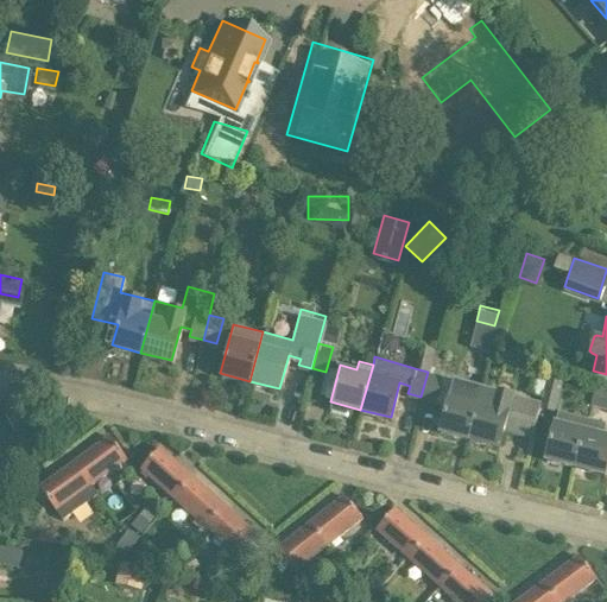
[(468,438),(482,386),(428,372),(421,397),(446,403),(438,430),(468,438)]
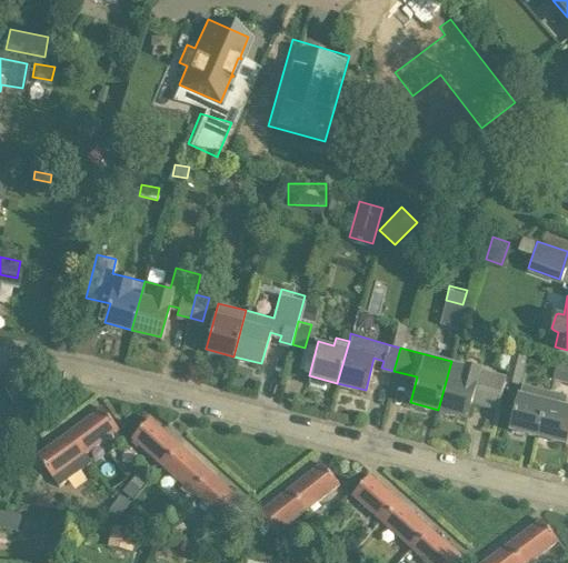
[(505,379),(518,382),(525,353),(511,350),(505,379)]
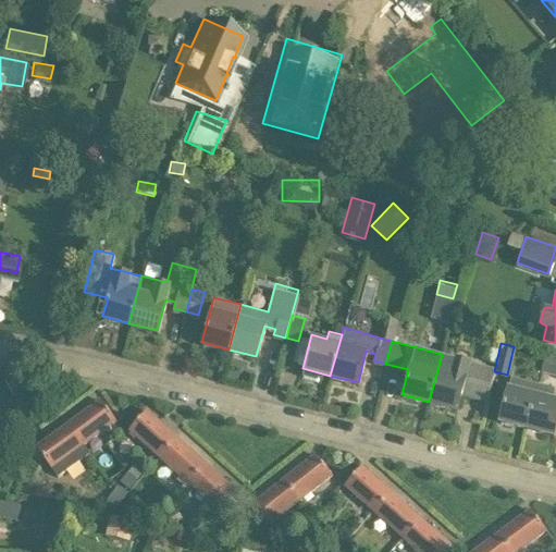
[(442,354),(429,402),(456,408),(465,378),(474,381),(473,387),(486,390),(492,367),(479,364),(442,354)]
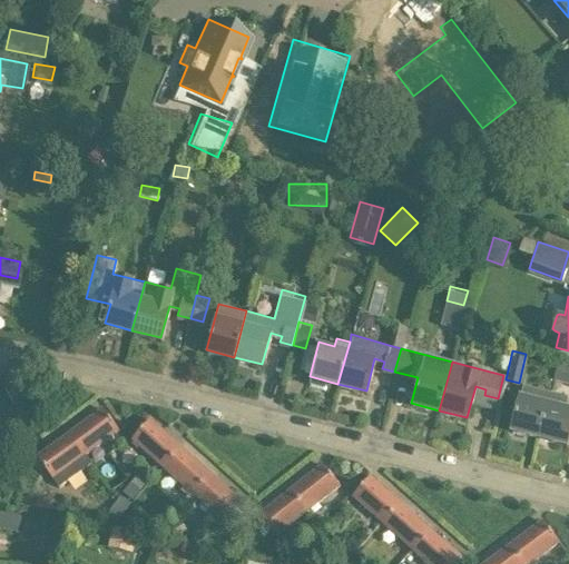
[(553,376),(568,379),(568,366),(557,363),(553,376)]
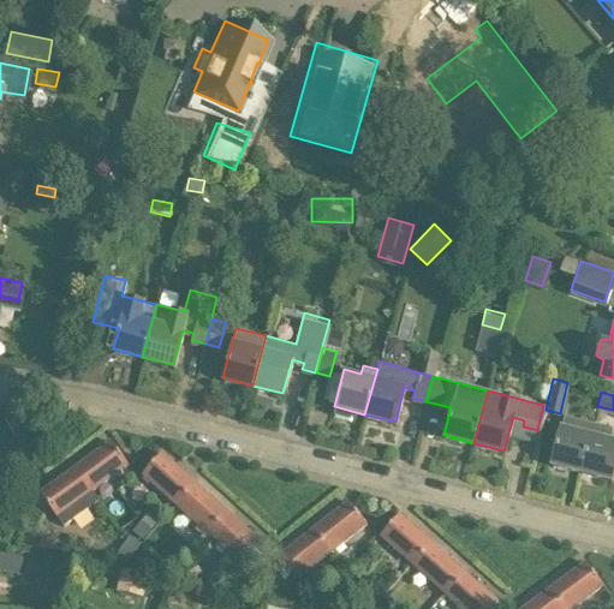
[(589,433),(580,470),(610,478),(613,466),(613,439),(608,437),(612,424),(608,423),(606,419),(602,422),(592,419),(589,433)]
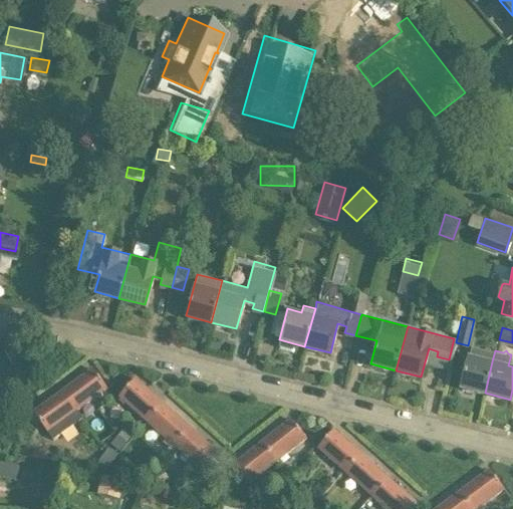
[(460,387),(485,393),(492,361),(468,355),(460,387)]
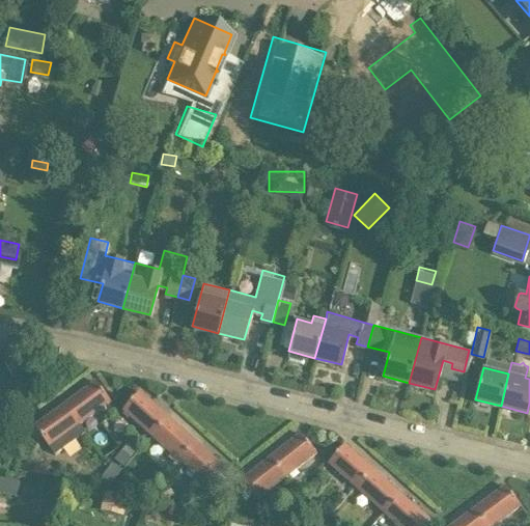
[(68,397),(64,400),(79,420),(109,397),(94,378),(68,397)]
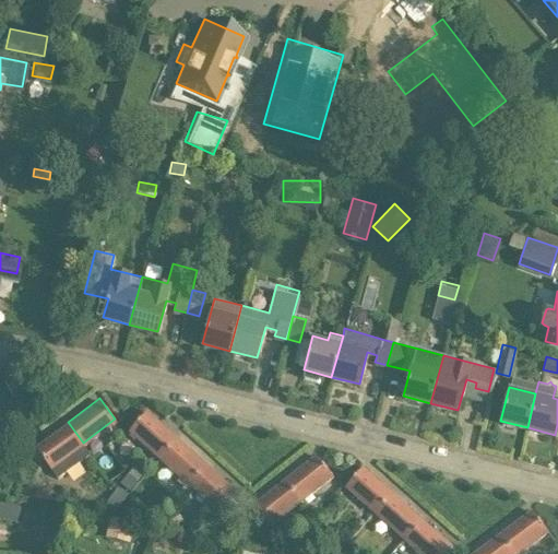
[(476,407),(474,414),(483,417),(485,409),(476,407)]
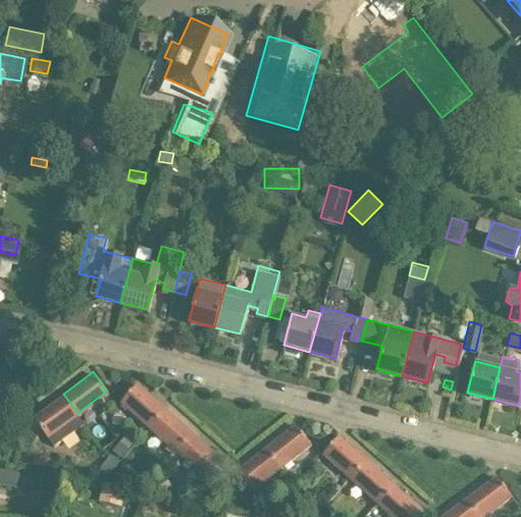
[(164,407),(137,381),(120,400),(148,424),(164,407)]
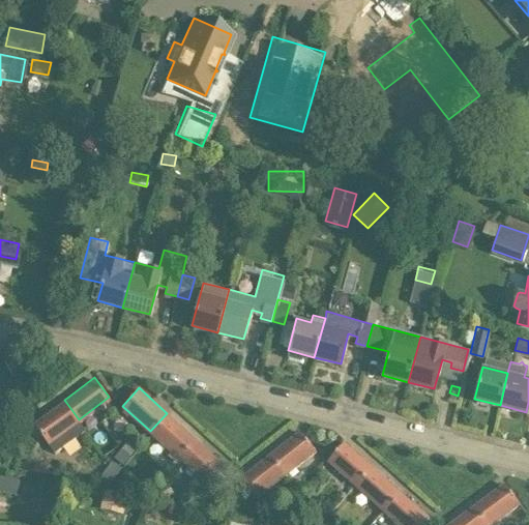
[(64,400),(33,423),(54,450),(85,429),(79,419),(64,400)]
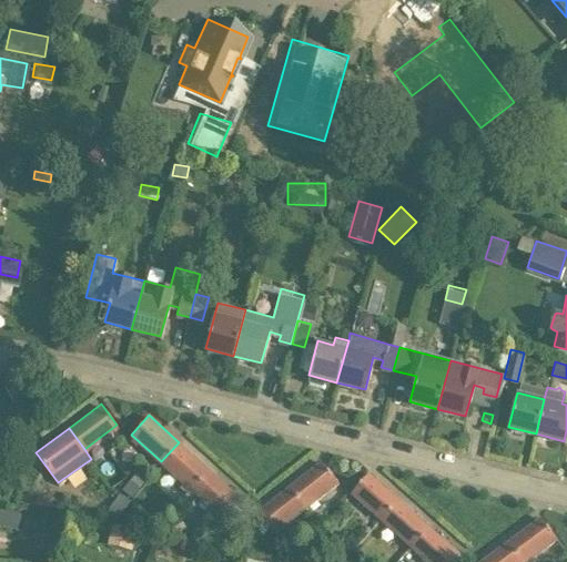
[(209,469),(179,442),(161,461),(191,489),(209,469)]
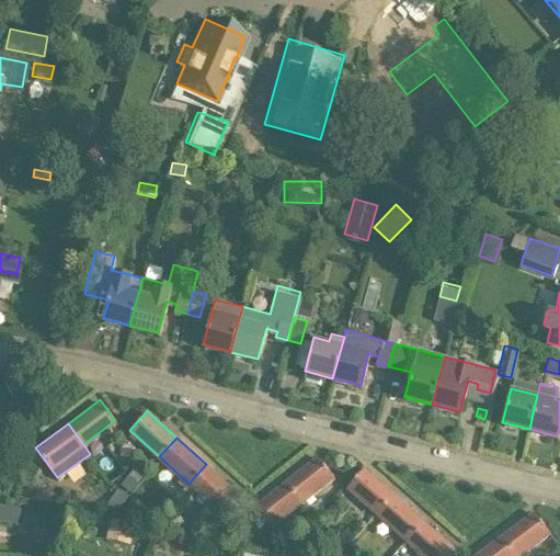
[(317,454),(285,479),(301,500),(333,475),(317,454)]
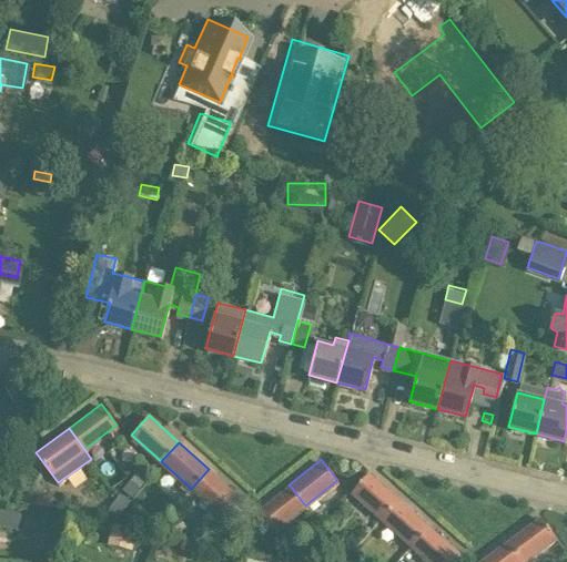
[(239,496),(209,469),(191,489),(221,515),(239,496)]
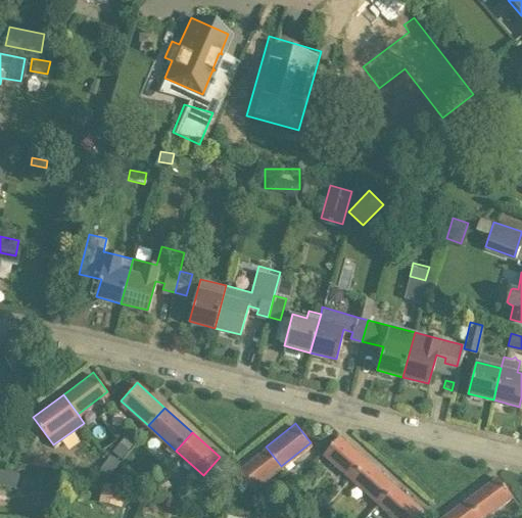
[(323,452),(350,477),(367,459),(339,434),(323,452)]
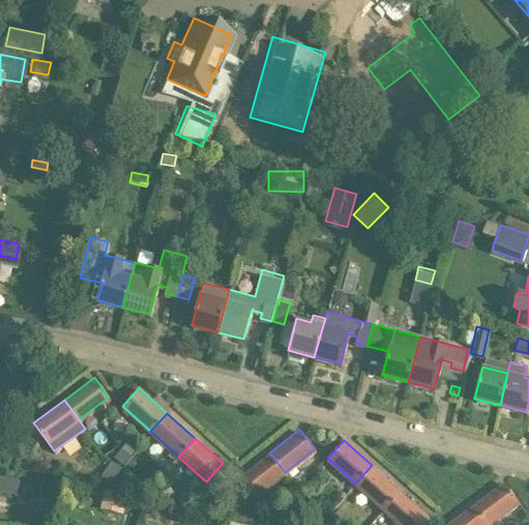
[(129,453),(121,445),(121,444),(114,454),(123,461),(129,453)]
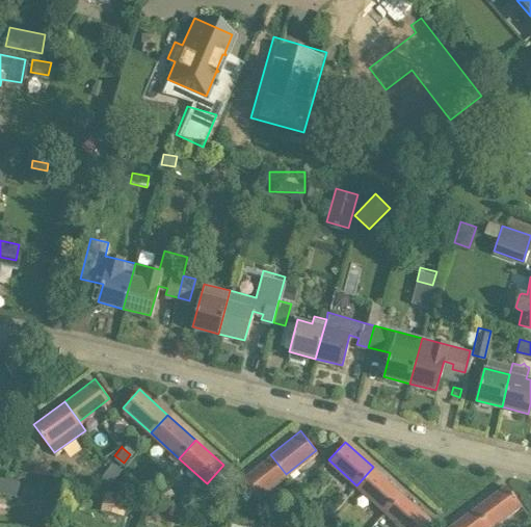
[(286,474),(270,454),(240,478),(256,497),(286,474)]
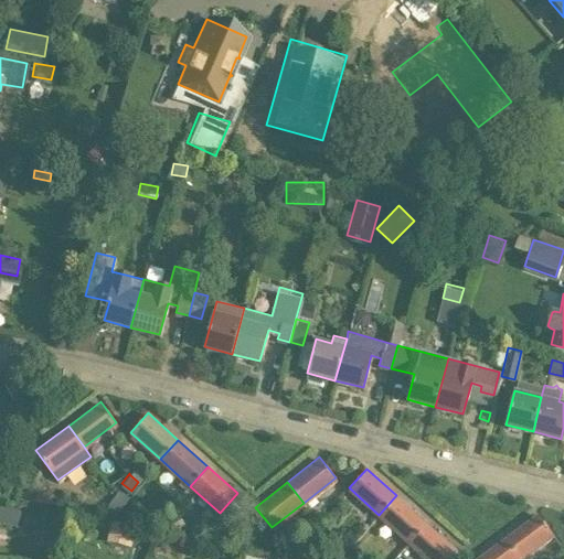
[(120,507),(129,496),(119,488),(112,501),(120,507)]
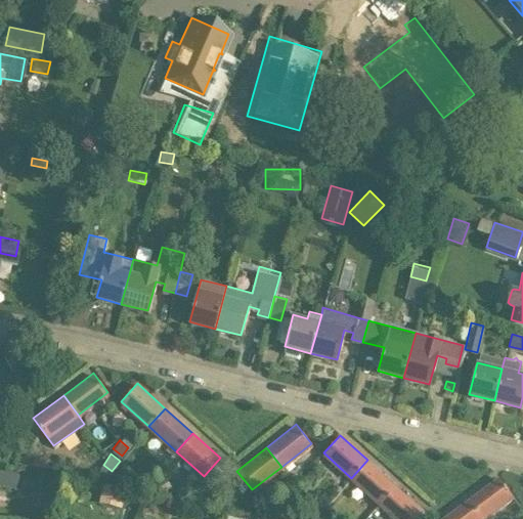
[(351,478),(379,503),(395,484),(367,460),(351,478)]
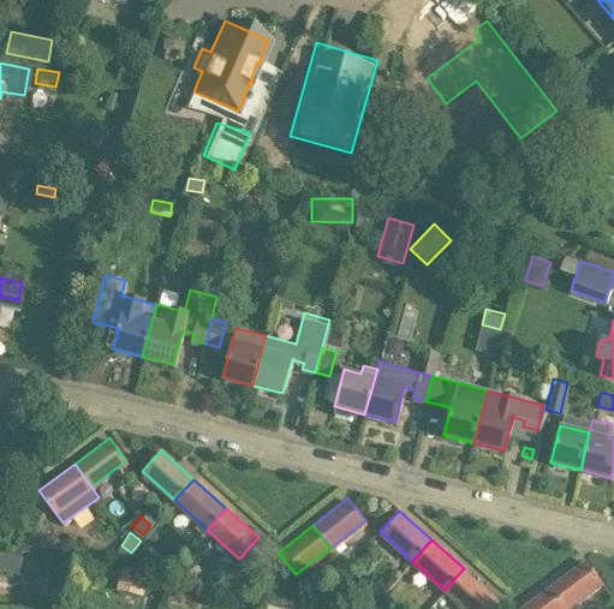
[(145,542),(136,555),(147,562),(155,550),(145,542)]
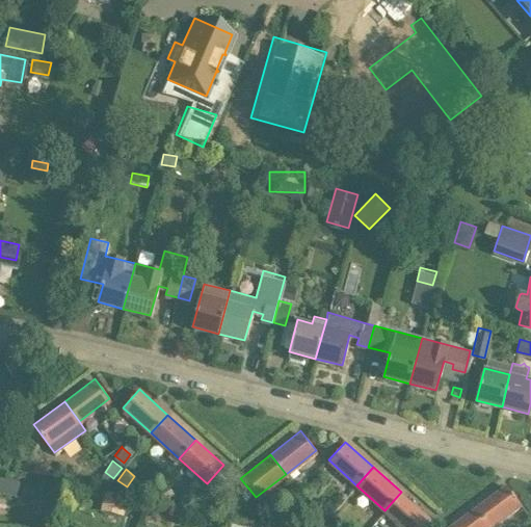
[(0,491),(14,493),(16,479),(0,476),(0,491)]
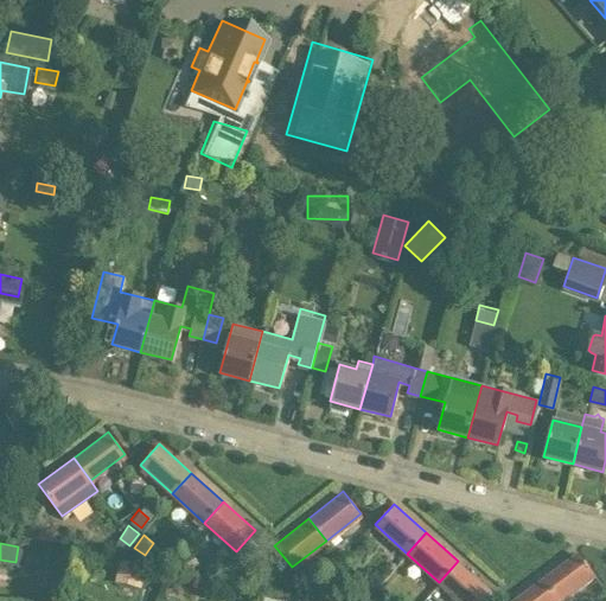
[(182,569),(198,561),(192,548),(176,556),(182,569)]
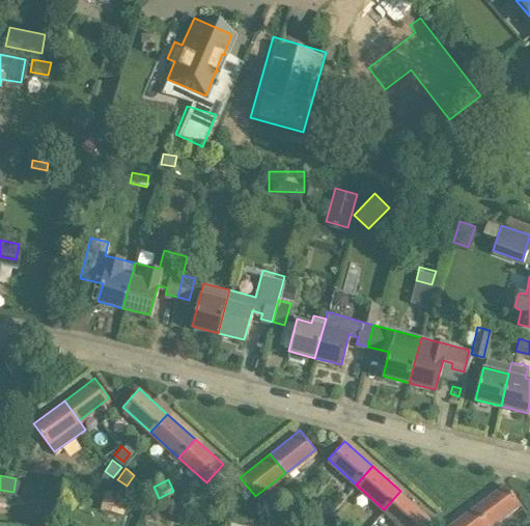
[(504,482),(474,505),(489,525),(520,502),(504,482)]
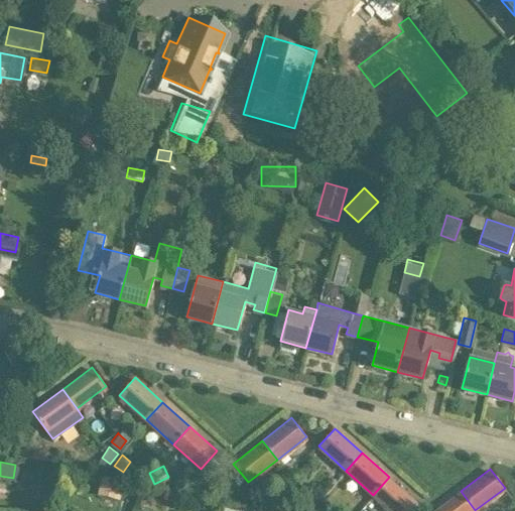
[(99,492),(118,496),(122,477),(103,473),(99,492)]
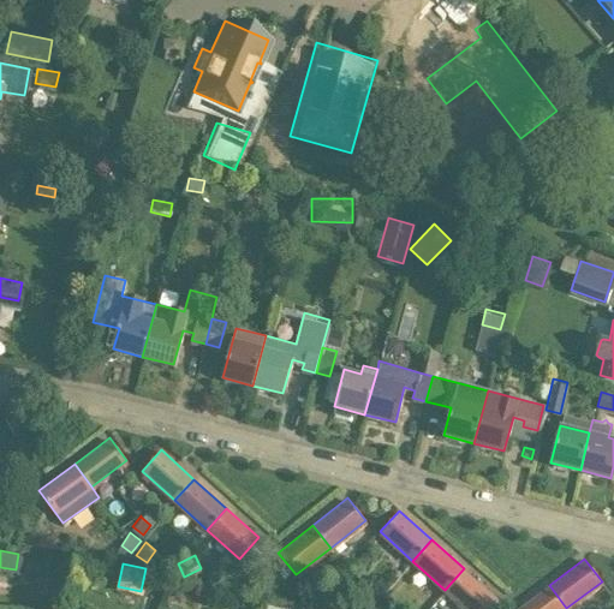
[(464,568),(445,590),(466,608),(487,608),(498,598),(464,568)]
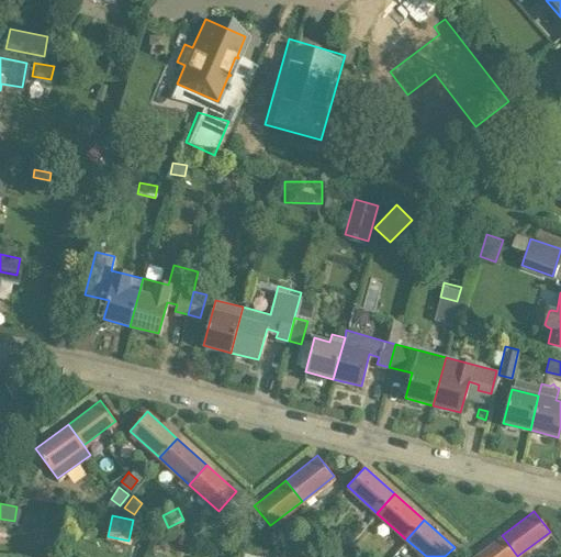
[(320,523),(310,535),(322,545),(332,533),(320,523)]
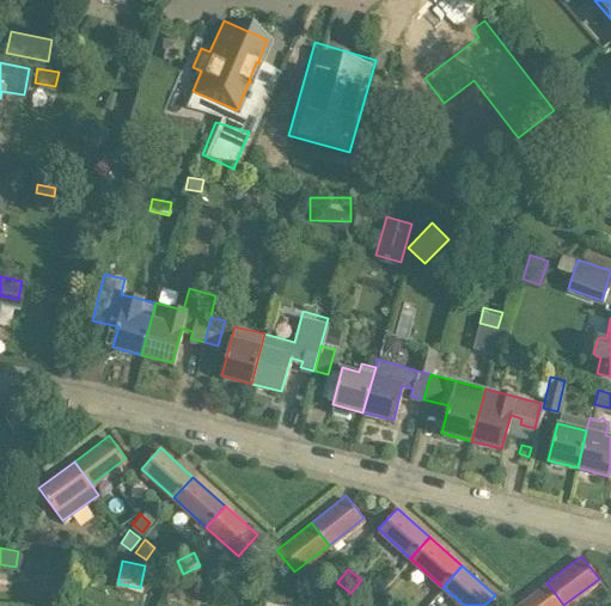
[(561,605),(563,605),(547,582),(513,605),(561,605)]
